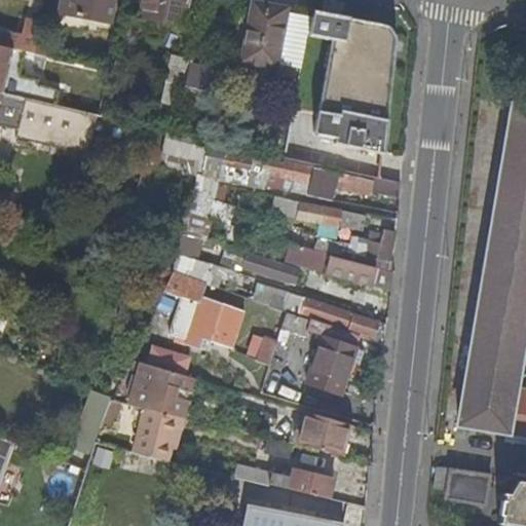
[(113,0),(61,0),(59,12),(110,22),(113,0)]
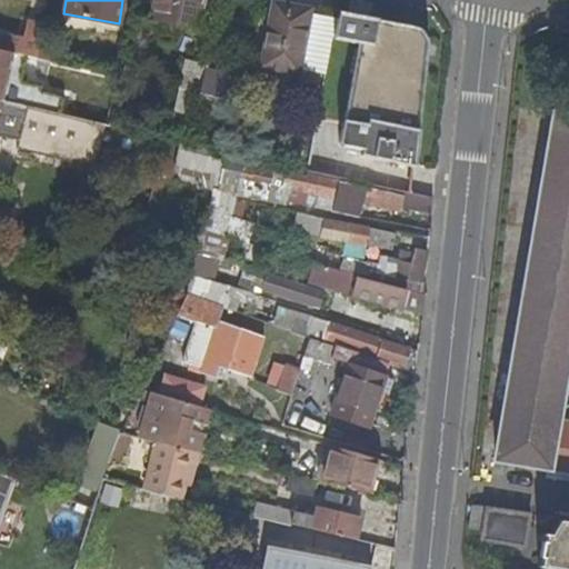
[(203,0),(152,0),(150,17),(199,27),(203,0)]
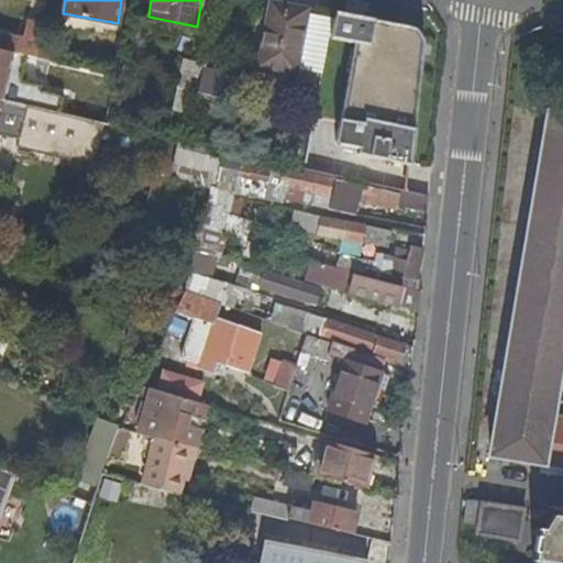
[(331,35),(334,13),(268,1),(257,66),(296,73),(304,35),(328,40),(328,35),(331,35)]
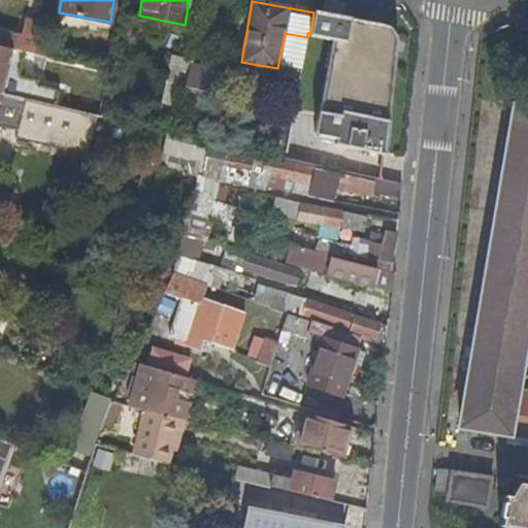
[(388,26),(314,12),(310,33),(307,33),(307,37),(310,38),(298,110),(323,116),(319,133),(324,142),(386,156),(398,42),(397,35),(394,30),(388,26)]
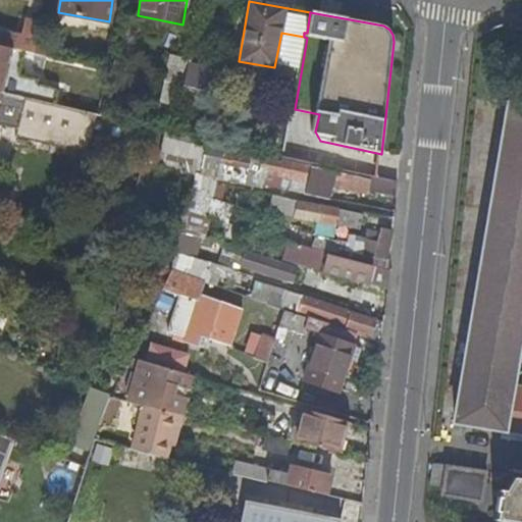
[(1,33),(0,38),(0,45),(7,46),(34,52),(41,23),(25,19),(21,37),(1,33)]
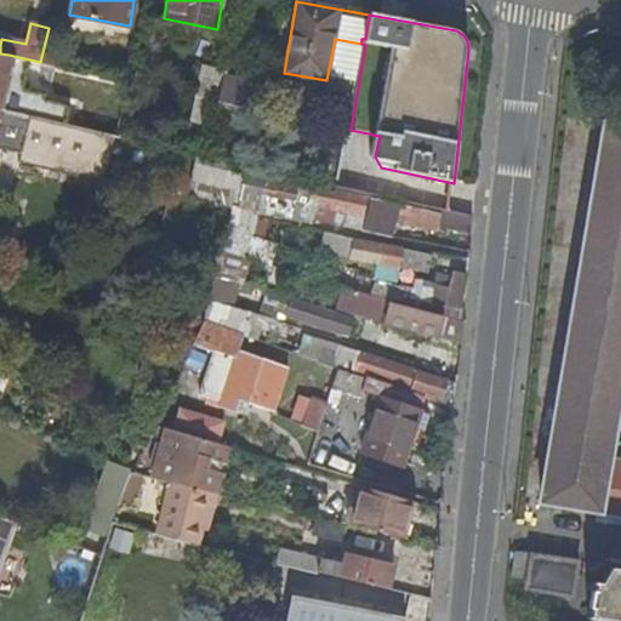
[(201,64),(195,96),(197,97),(218,101),(221,102),(227,74),(227,69),(201,64)]
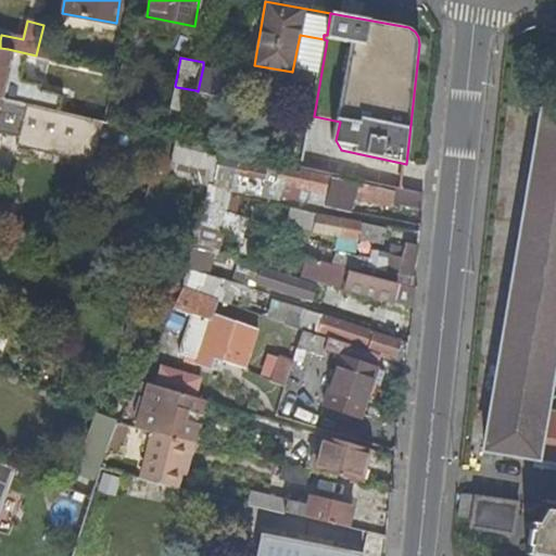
[(241,75),(203,66),(198,91),(218,96),(237,99),(241,75)]
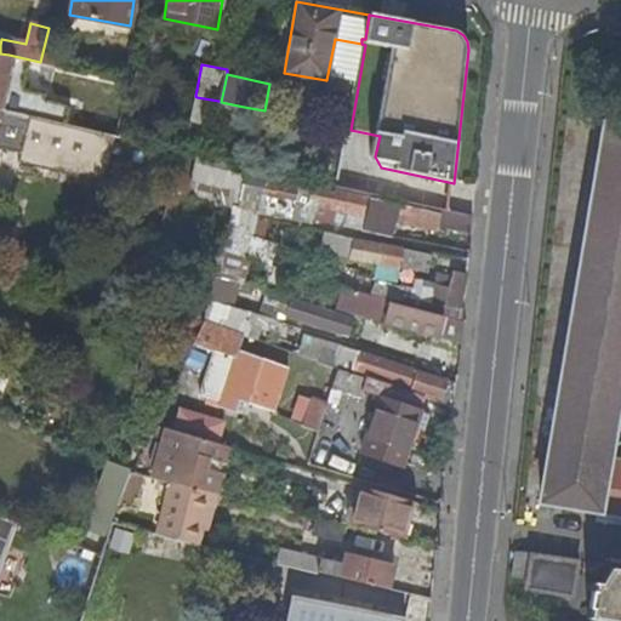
[(218,101),(197,97),(189,124),(212,129),(218,101)]
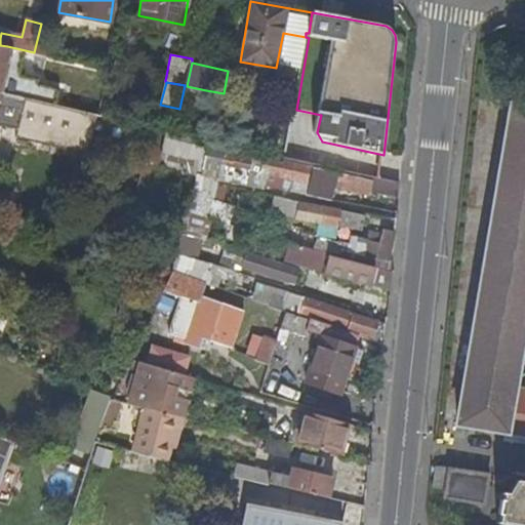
[(237,96),(224,93),(206,90),(203,104),(234,111),(237,96)]
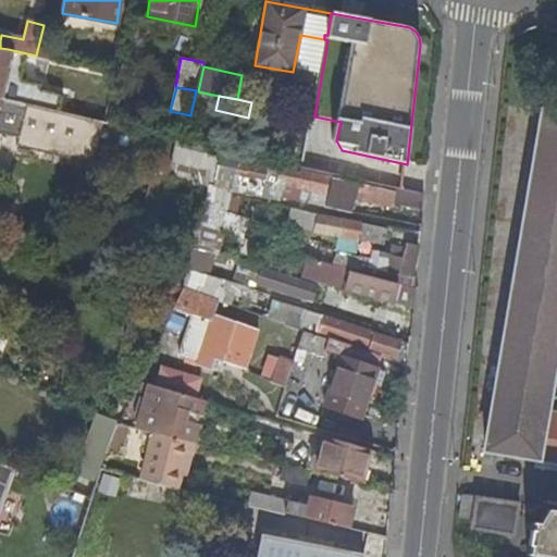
[(0,131),(21,136),(19,147),(95,164),(104,122),(0,98),(0,131)]
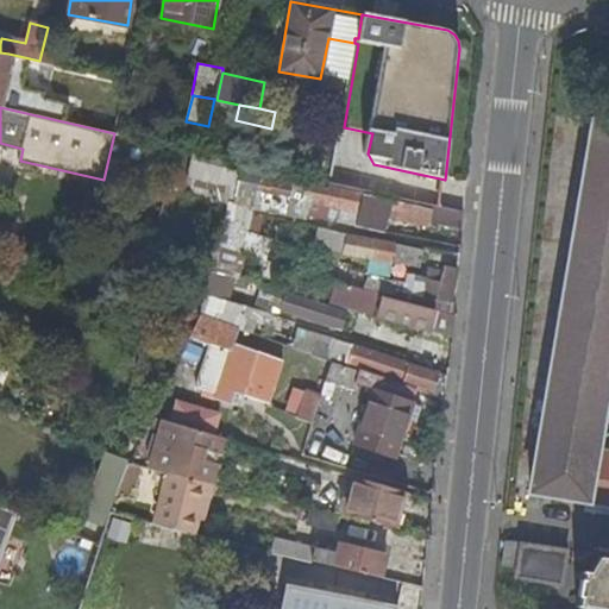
[(275,112),(271,129),(282,131),(286,114),(275,112)]
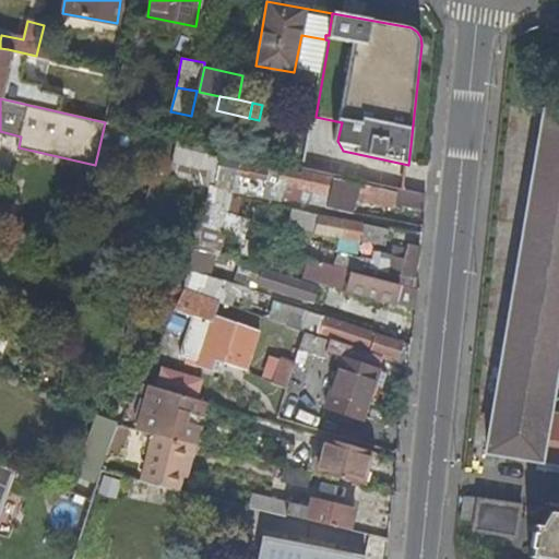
[(558,412),(550,411),(558,357),(558,113),(545,110),(487,452),(558,464),(558,412)]
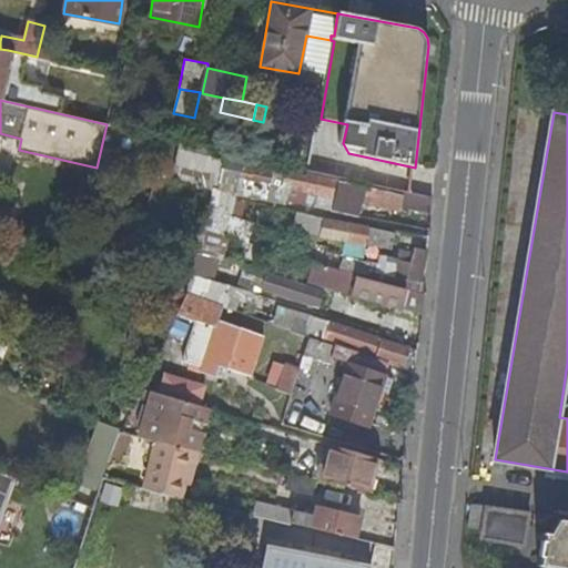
[(215,156),(188,151),(185,168),(213,172),(215,156)]
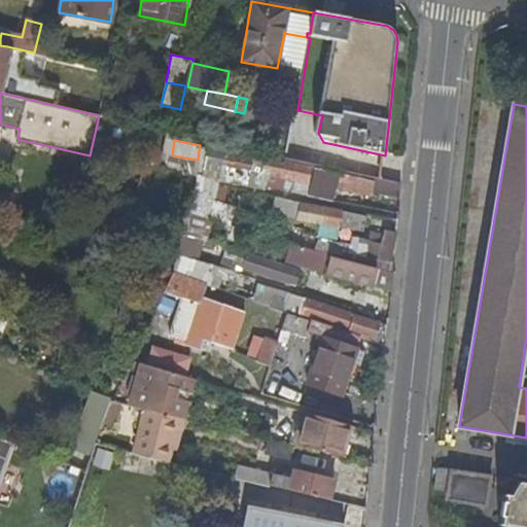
[(253,157),(225,151),(222,167),(249,173),(253,157)]
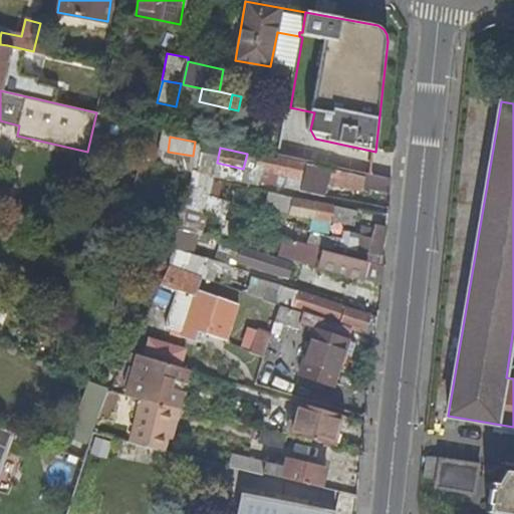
[(304,163),(260,154),(257,168),(300,178),(304,163)]
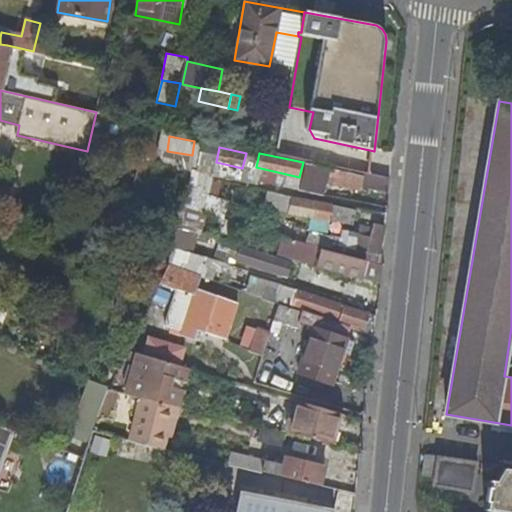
[(390,191),(391,178),(388,177),(343,168),(343,170),(332,167),(331,169),(317,165),(314,174),(305,172),(300,187),(310,189),(325,192),(328,181),(363,190),(364,185),(390,191)]
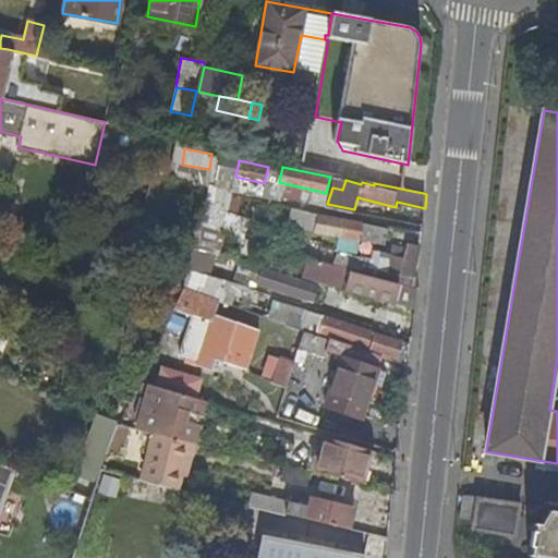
[(308,231),(312,214),(290,209),(287,228),(308,231)]
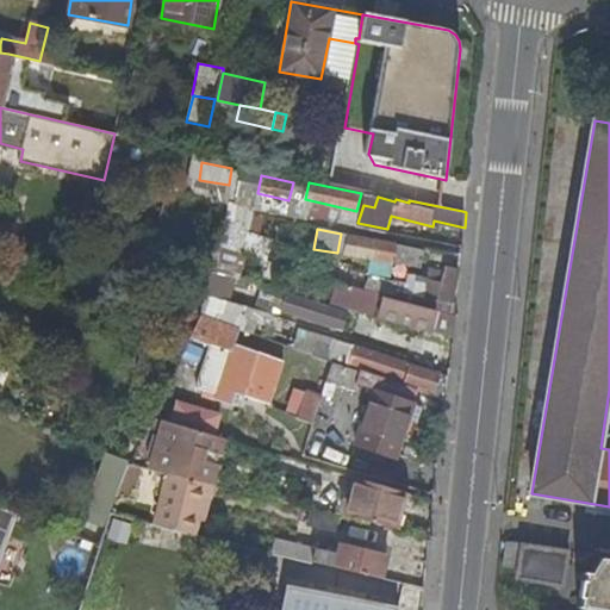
[(373,257),(378,241),(349,234),(346,250),(373,257)]
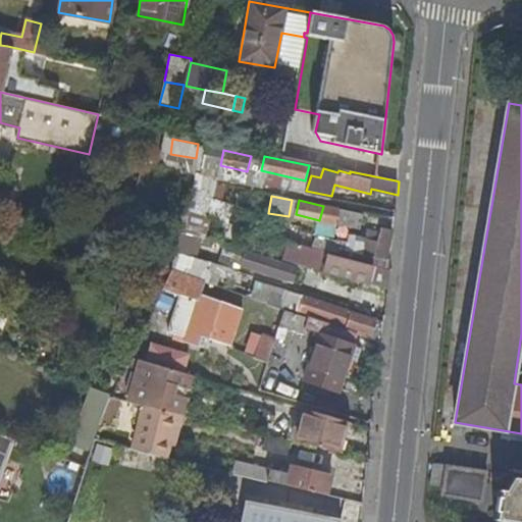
[(338,209),(323,206),(319,220),(335,224),(338,209)]
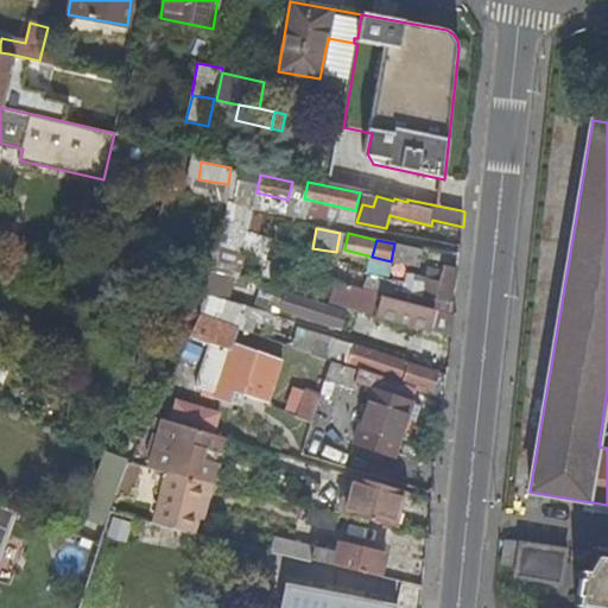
[(415,248),(394,244),(391,261),(410,266),(415,248)]
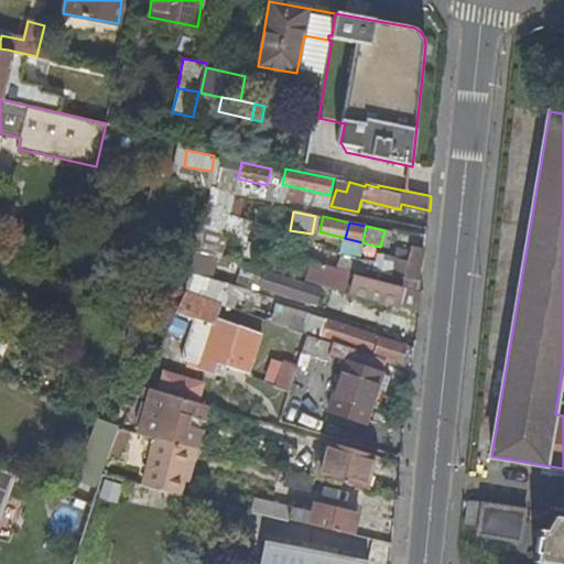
[(424,259),(425,249),(412,246),(411,250),(397,247),(393,257),(379,253),(375,269),(419,279),(424,259)]
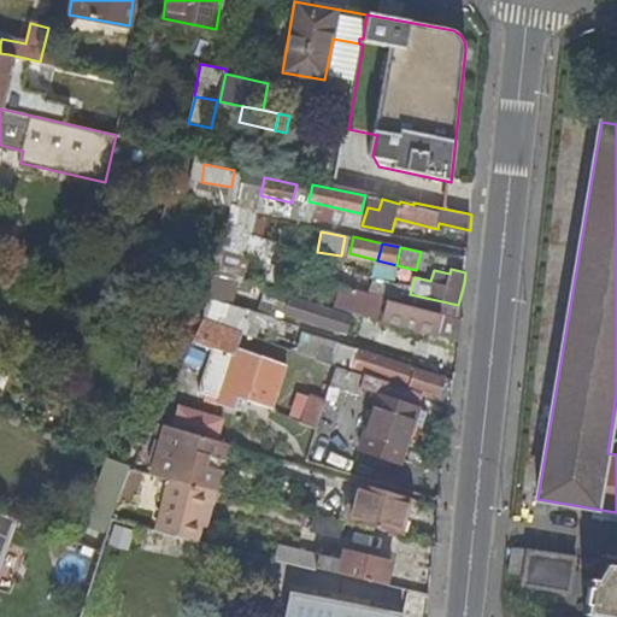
[(257,309),(280,316),(287,294),(264,287),(257,309)]
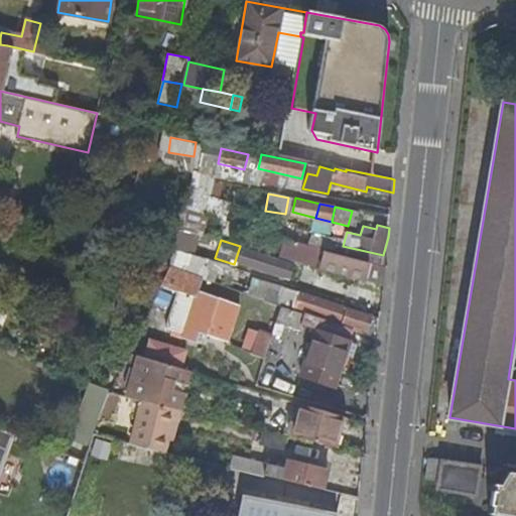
[(326,247),(313,244),(308,265),(321,265),(365,276),(369,262),(326,251),(326,247)]
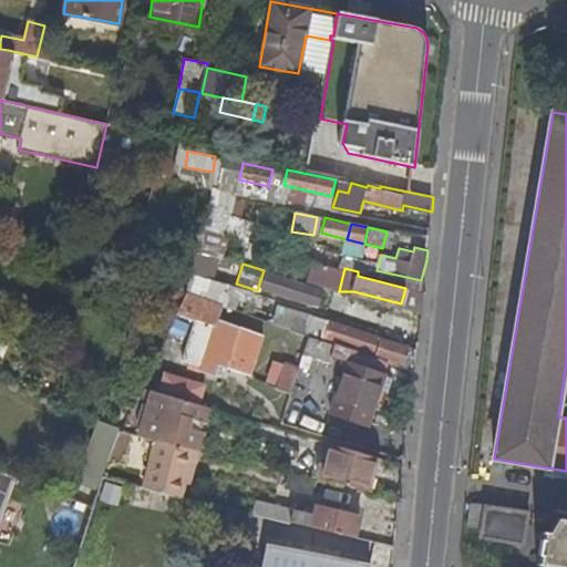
[(288,296),(292,280),(267,271),(261,287),(288,296)]
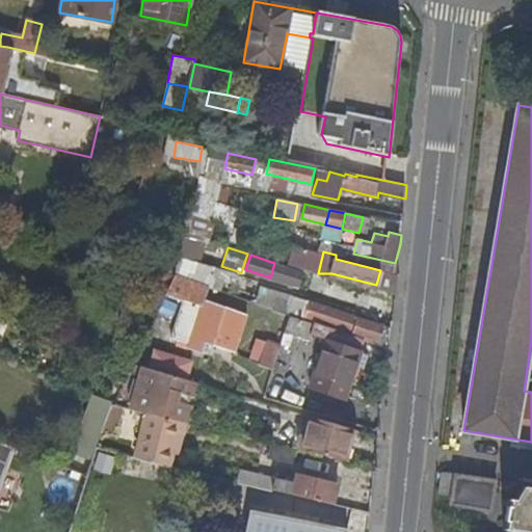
[(303,272),(274,263),(270,277),(299,287),(303,272)]
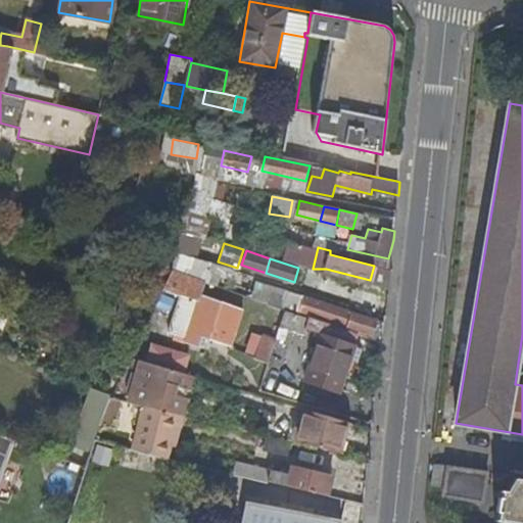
[(184,294),(199,299),(203,286),(188,281),(184,294)]
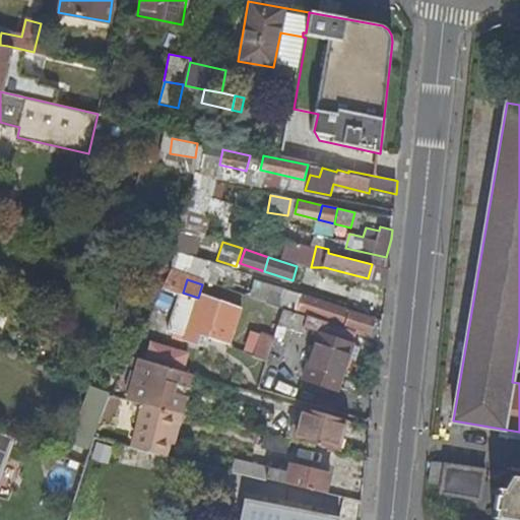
[(199,299),(198,298),(183,293),(168,288),(163,303),(178,308),(171,330),(187,335),(199,299)]
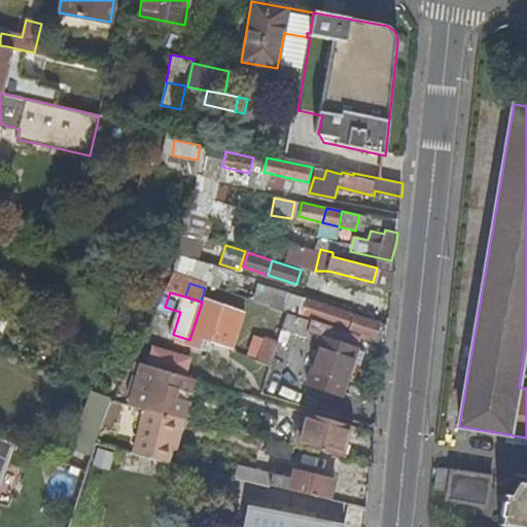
[(303,313),(307,299),(297,295),(292,310),(303,313)]
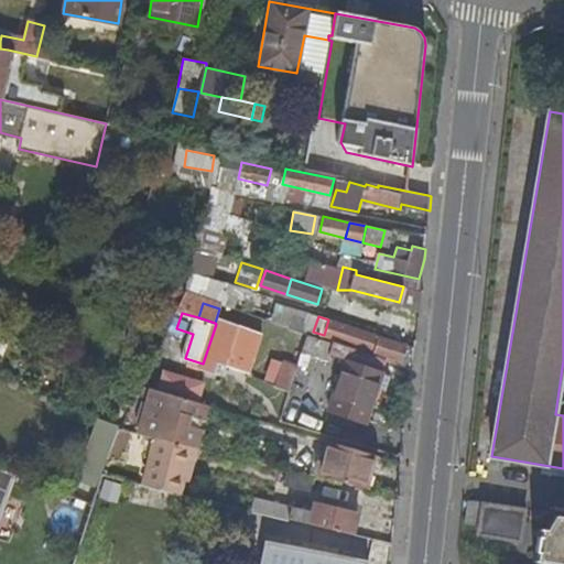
[(408,346),(328,320),(324,335),(402,362),(408,346)]
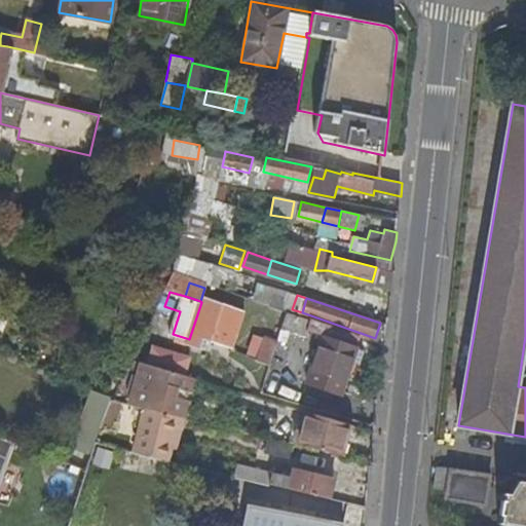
[(314,320),(287,310),(282,328),(308,336),(314,320)]
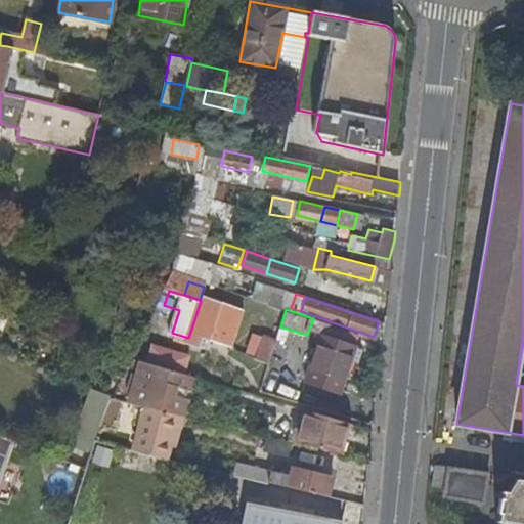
[(358,348),(361,335),(326,323),(307,382),(342,393),(353,362),(358,348)]
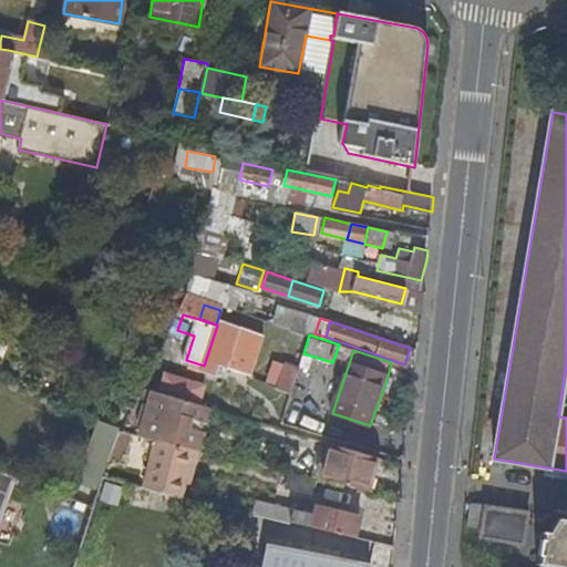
[(264,383),(289,393),(299,369),(272,359),(264,383)]
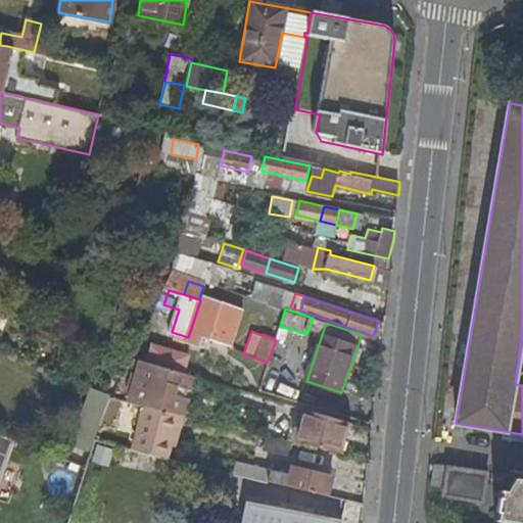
[(352,362),(361,365),(366,350),(358,347),(352,362)]
